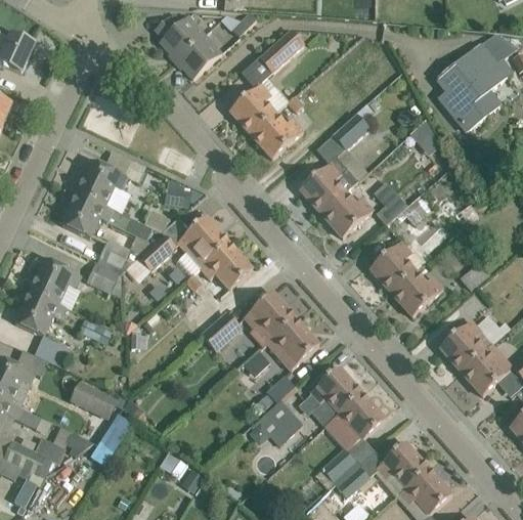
[(249,13),(232,30),(238,37),(256,19),(249,13)]
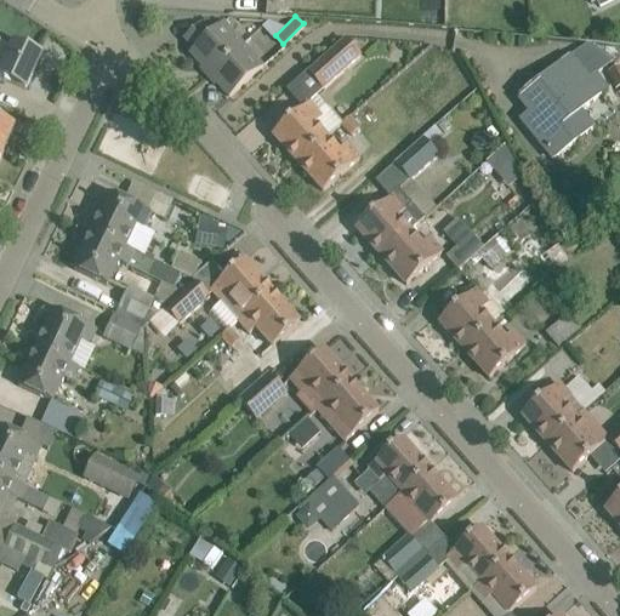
[(199,21),(183,35),(193,46),(188,50),(209,72),(242,41),(222,20),(209,32),(199,21)]
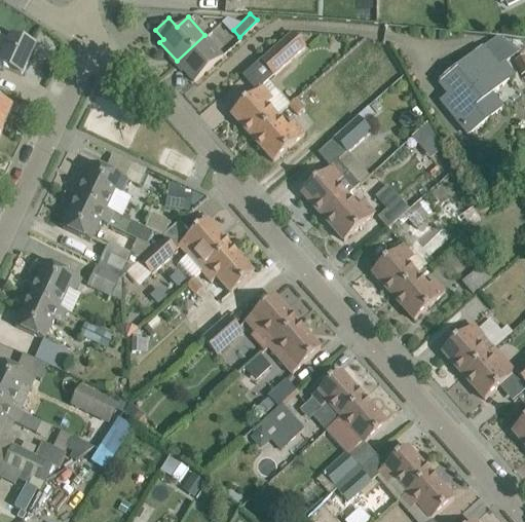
[(305,45),(292,30),(260,59),(273,73),(305,45)]
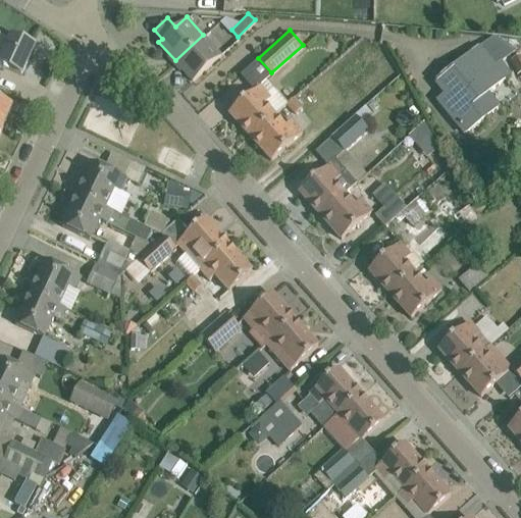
[(0,65),(1,63),(20,72),(34,44),(11,34),(10,37),(0,32),(0,65)]
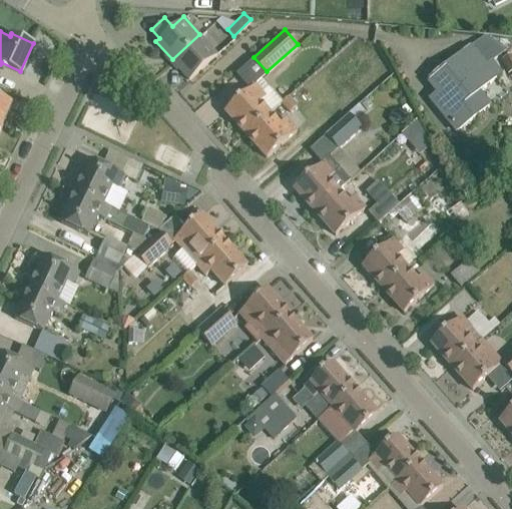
[(199,34),(172,59),(188,78),(216,53),(213,50),(199,34)]
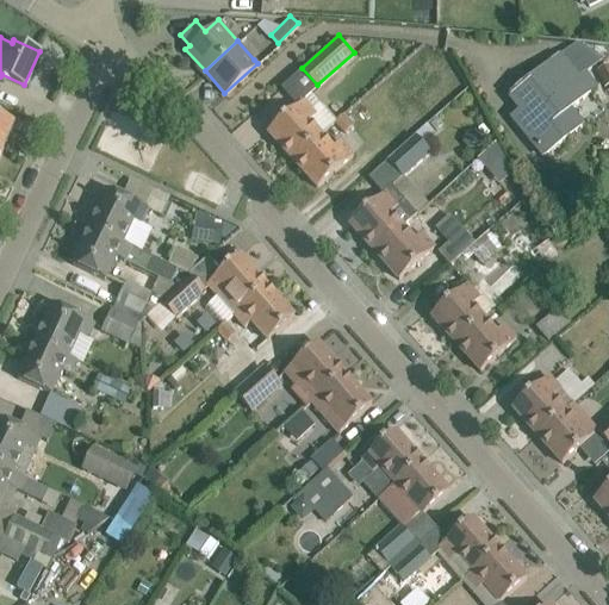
[(570,105),(571,105),(590,89),(559,51),(508,92),(527,114),(517,122),(545,155),(566,138),(565,136),(584,122),(570,105)]
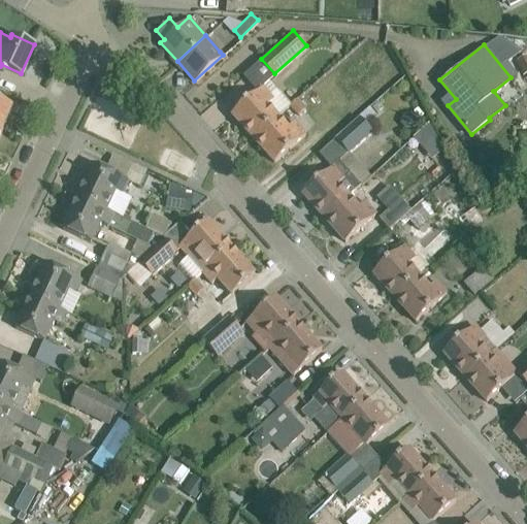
[(526,54),(517,59),(523,72),(525,71),(526,70),(526,54)]
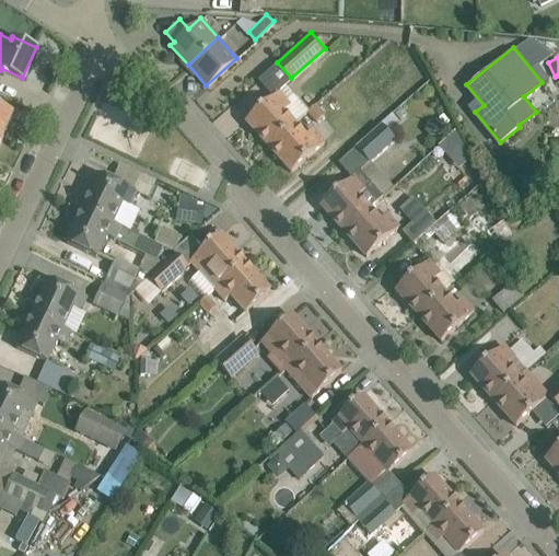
[(290,104),(278,90),(245,119),(268,145),(293,122),(283,111),(290,104)]
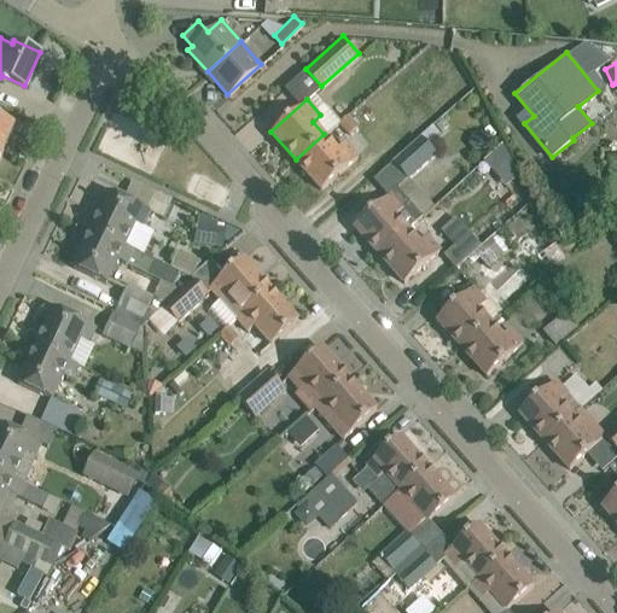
[(347,114),(337,122),(348,133),(358,126),(347,114)]
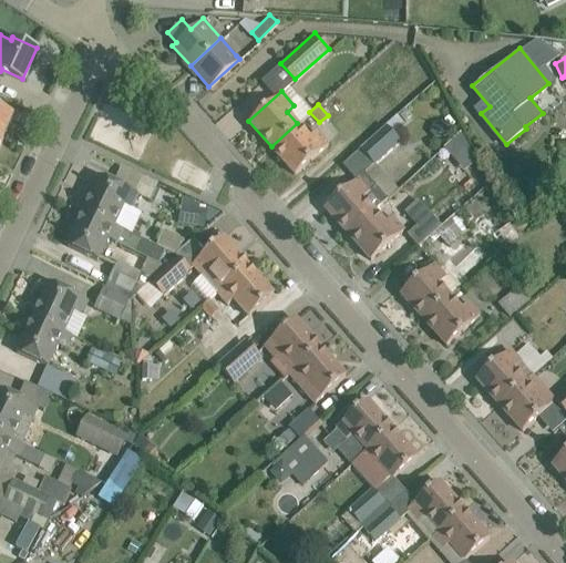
[(0,140),(1,140),(13,114),(0,108),(0,140)]
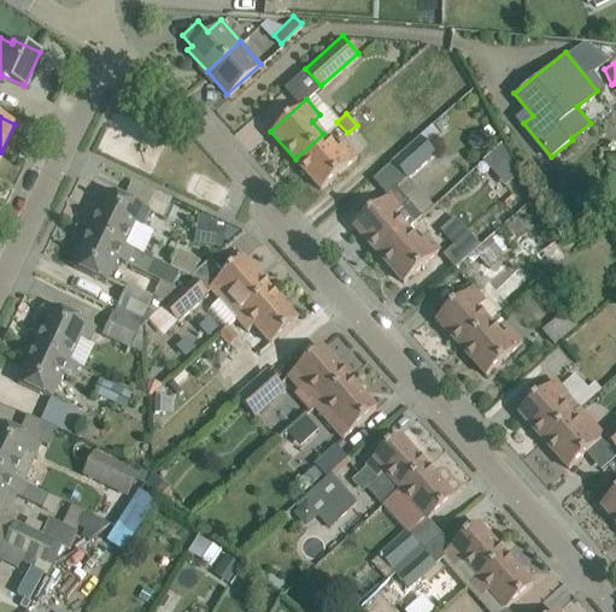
[(418,134),(420,135),(371,177),(386,194),(352,224),(377,252),(406,227),(421,215),(396,184),(405,177),(406,178),(435,153),(427,142),(439,131),(430,122),(418,134)]
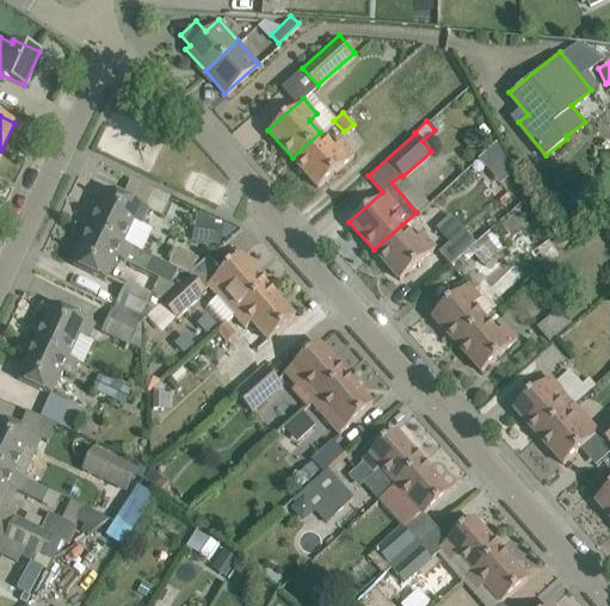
[(332,146),(321,134),(320,133),(293,158),(316,185),(353,154),(340,138),(332,146)]
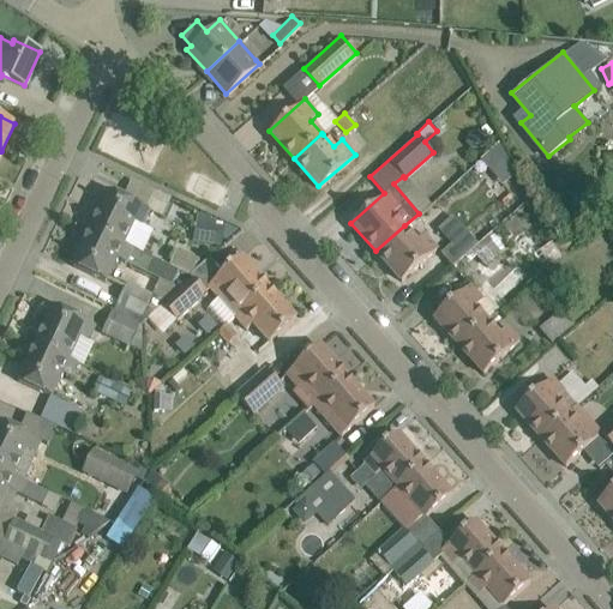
[(107,188),(89,225),(122,241),(132,219),(142,224),(149,209),(145,206),(149,200),(154,190),(130,178),(121,196),(107,188)]
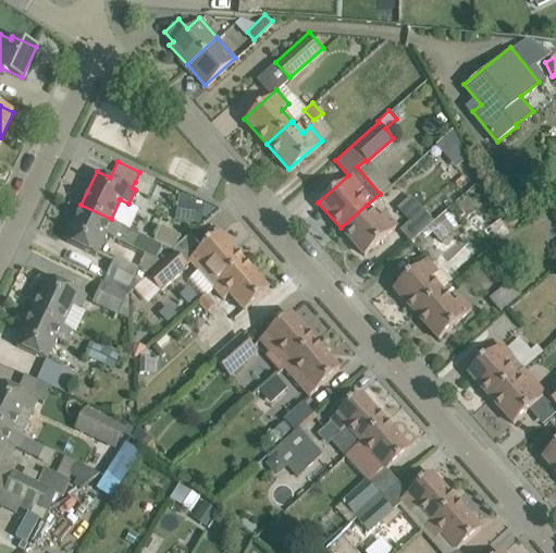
[(139,172),(135,182),(149,188),(153,179),(139,172)]
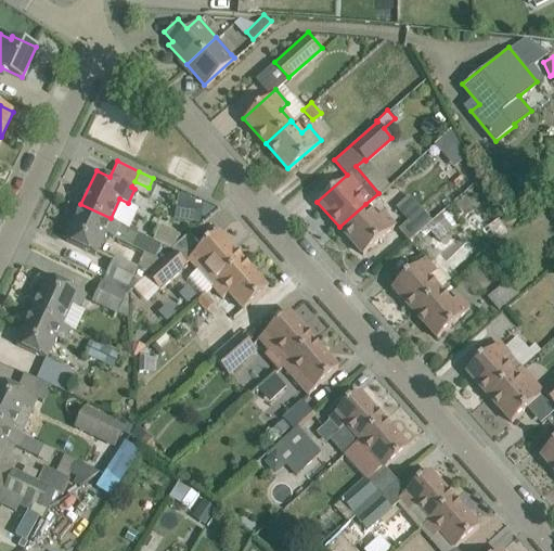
[(196,217),(200,195),(180,192),(177,214),(196,217)]
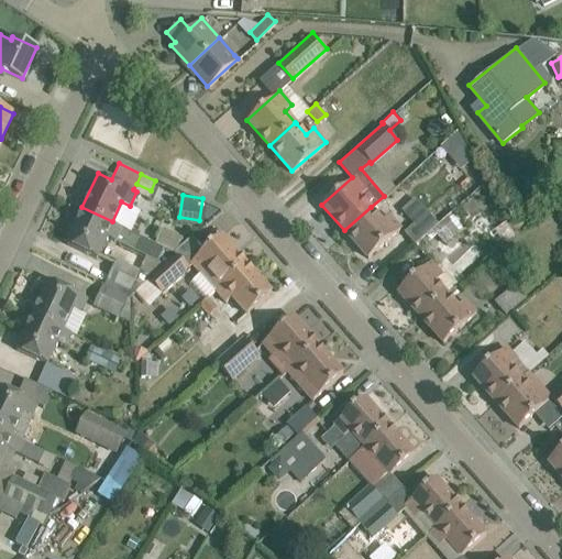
[(403,231),(414,243),(437,222),(414,197),(401,208),(412,222),(403,231)]
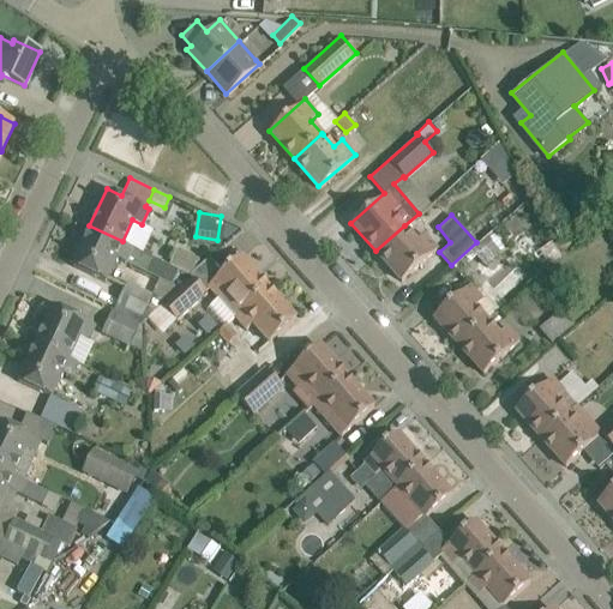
[(89,225),(71,263),(104,279),(115,255),(172,283),(179,267),(122,241),(89,225)]
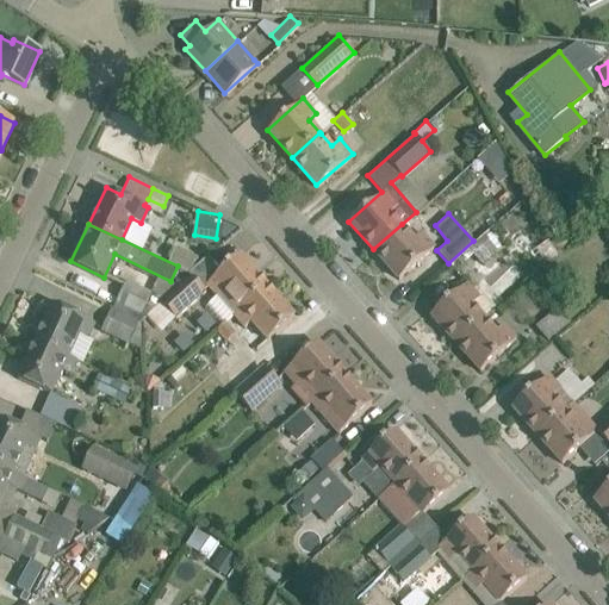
[(412,237),(402,224),(373,249),(398,278),(434,245),(421,231),(412,237)]
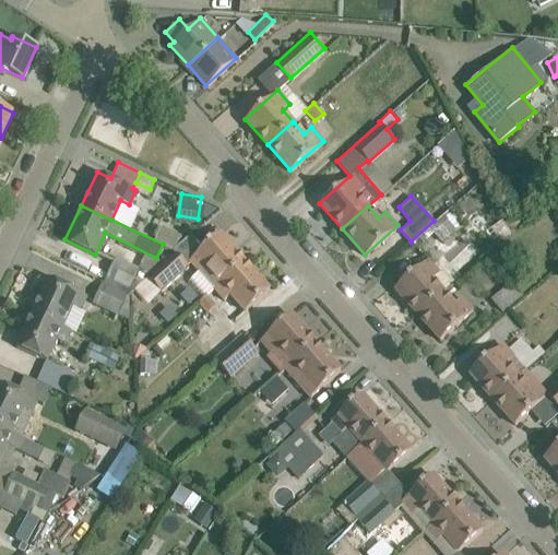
[(429,226),(447,246),(466,228),(448,209),(429,226)]
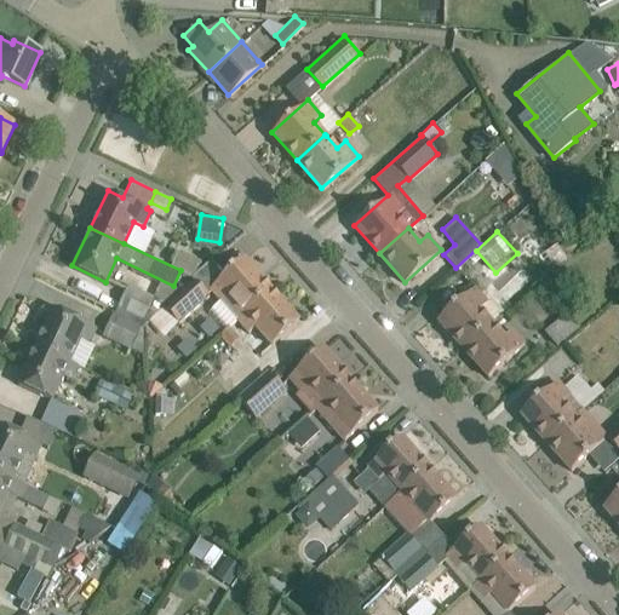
[(555,242),(544,251),(555,265),(566,257),(555,242)]
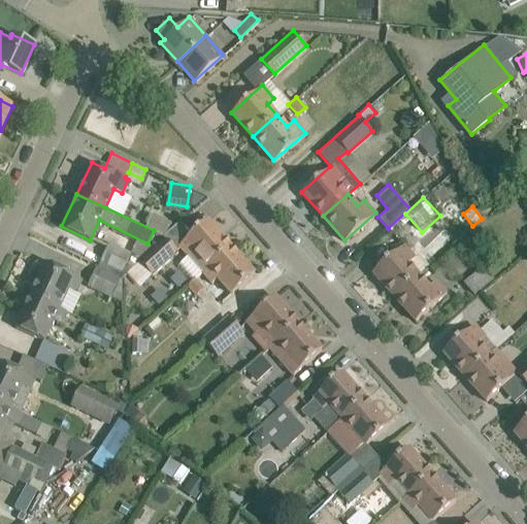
[(152,210),(144,226),(154,230),(163,235),(171,220),(152,210)]
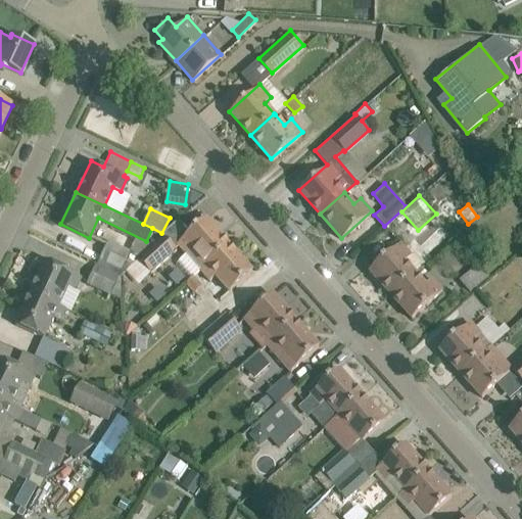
[(189,278),(194,274),(200,269),(199,268),(228,242),(204,217),(177,241),(185,251),(174,261),(189,278)]
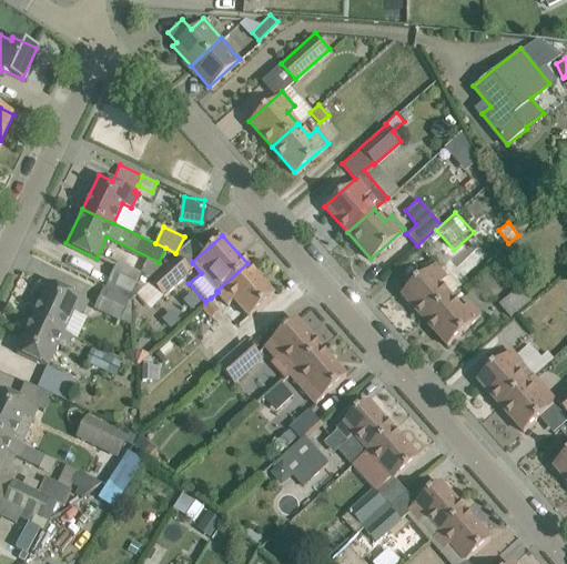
[(152,277),(149,281),(162,295),(191,269),(178,254),(152,277)]
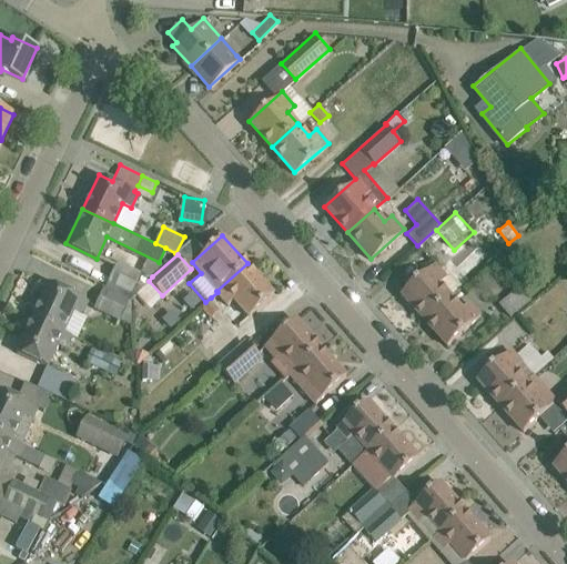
[(141,271),(115,260),(104,283),(131,296),(135,292),(138,290),(152,277),(140,272),(141,271)]
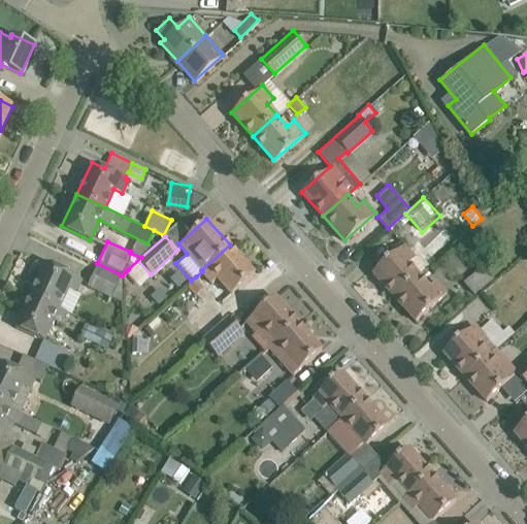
[(372,271),(393,295),(418,273),(407,262),(414,256),(403,243),(372,271)]
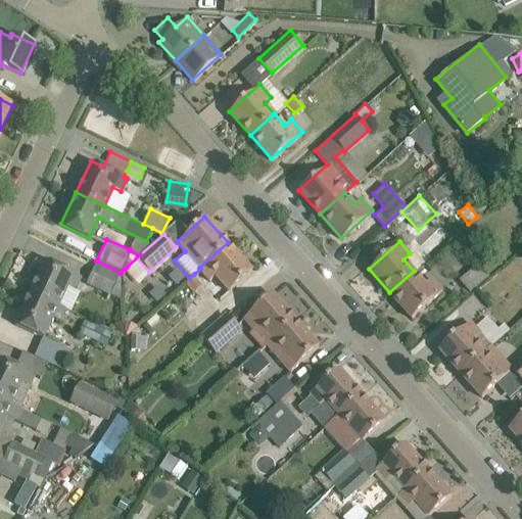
[(200,269),(194,274),(202,284),(207,279),(207,280),(215,274),(229,289),(251,270),(228,242),(199,268),(200,269)]
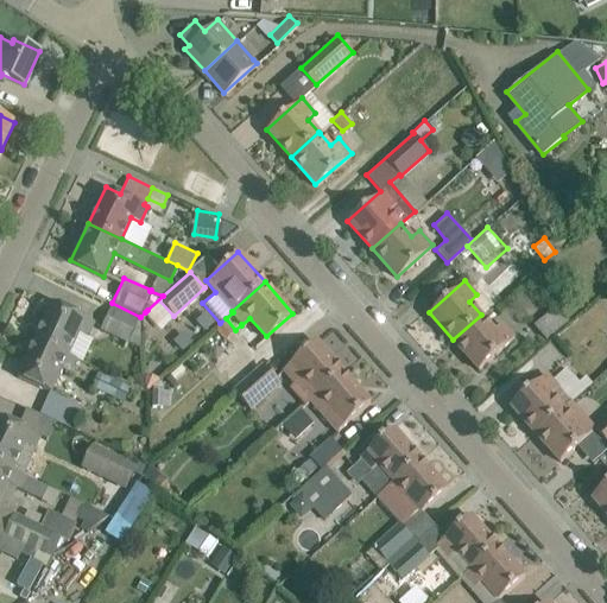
[(35,338),(67,354),(77,331),(86,335),(93,321),(51,300),(35,338)]
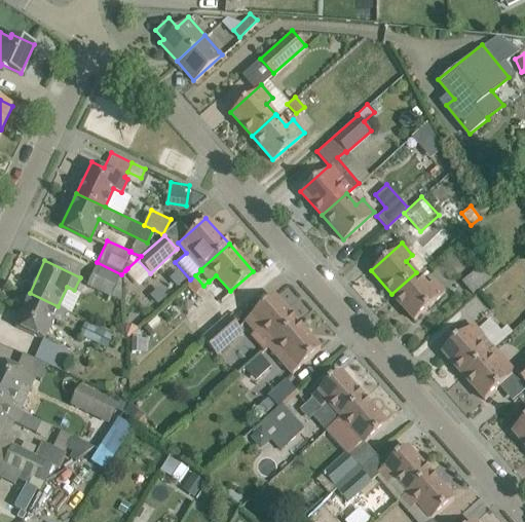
[(121,274),(97,262),(86,284),(120,298),(121,274)]
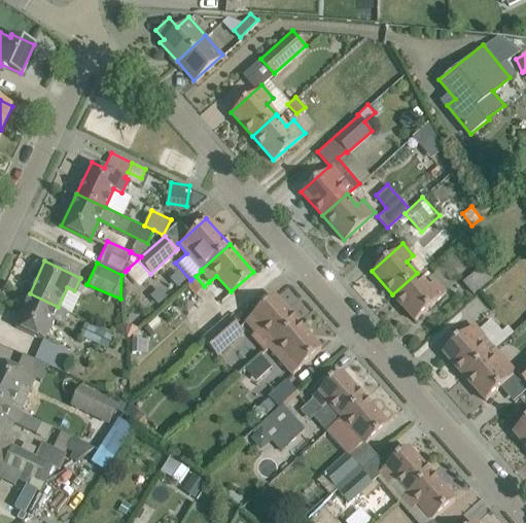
[(480,265),(461,281),(471,292),(490,276),(480,265)]
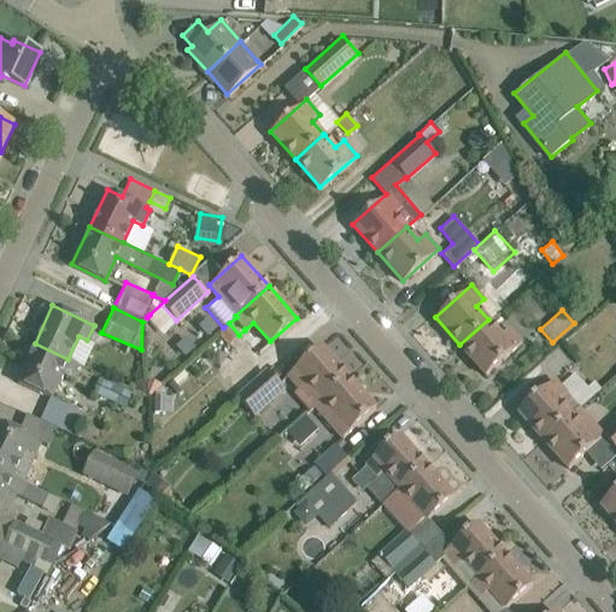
[(500,334),(488,319),(459,345),(485,374),(521,341),(508,327),(500,334)]
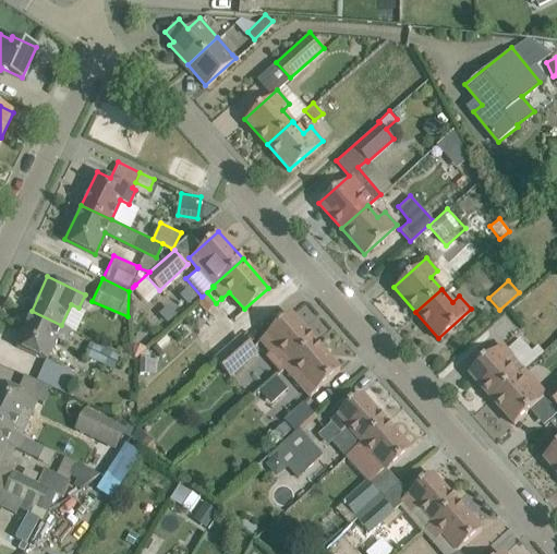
[(207,292),(202,297),(196,301),(206,311),(216,303),(207,292)]
